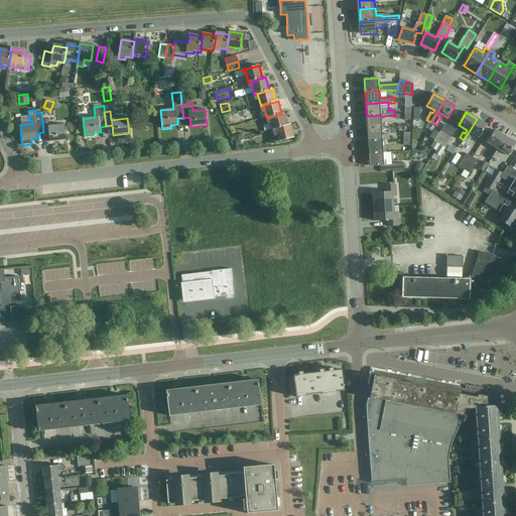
[(288,126),(287,125),(284,113),(281,113),(281,114),(270,117),(270,118),(273,130),(276,129),(288,126)]
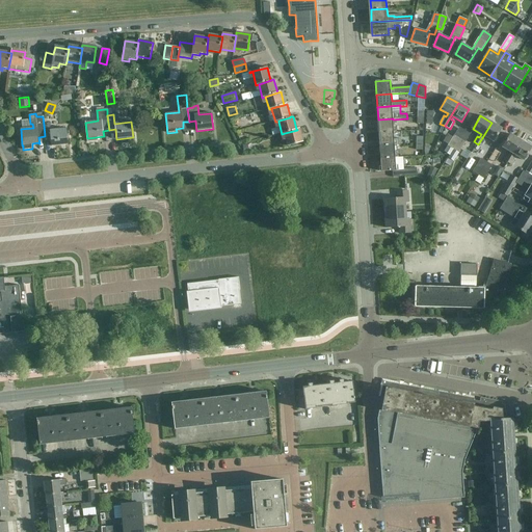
[(393,127),(393,120),(393,118),(378,120),(379,133),(394,132),(396,132),(396,127),(393,127)]
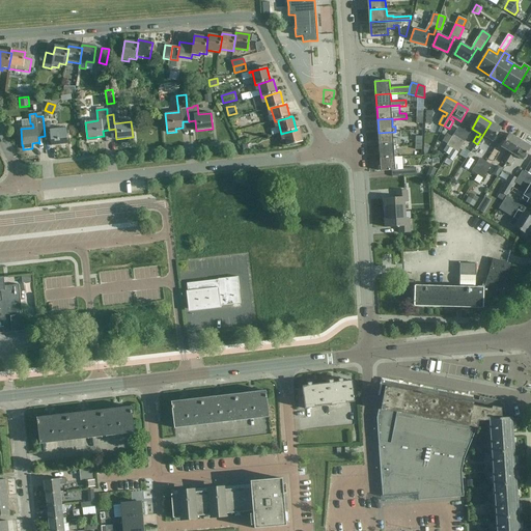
[(493,141),(501,129),(491,122),(477,144),(480,146),(484,141),(482,140),(484,137),(493,141)]
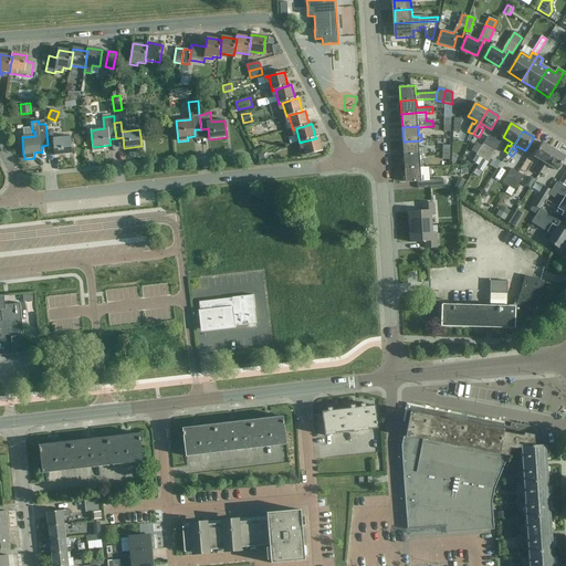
[(46,133),(48,145),(54,145),(55,156),(73,154),(71,137),(53,138),(53,132),(46,133)]
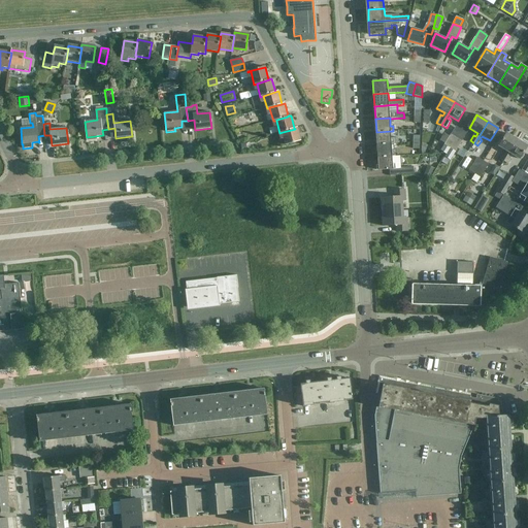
[(286,145),(301,141),(297,128),(294,128),(295,129),(283,132),(286,145)]
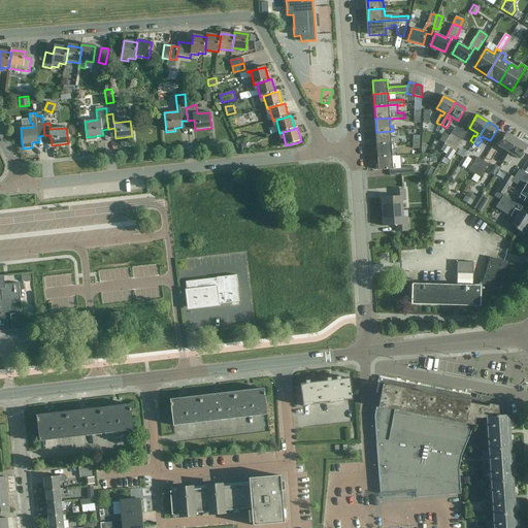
[(391,138),(391,131),(376,132),(377,144),(392,143),(392,144),(394,143),(394,138),(391,138)]
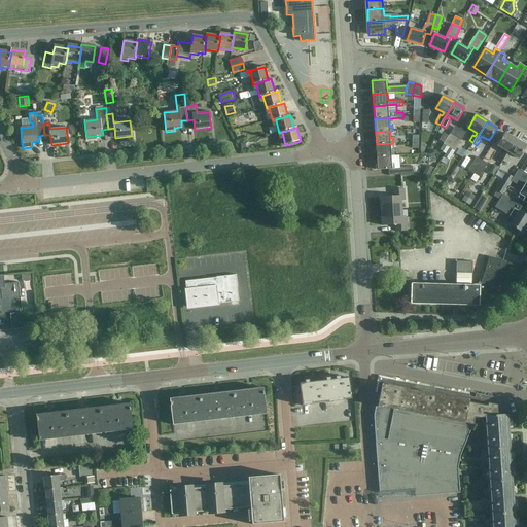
[(502,162),(517,140),(506,133),(498,146),(506,151),(504,154),(502,153),(499,159),(502,162)]
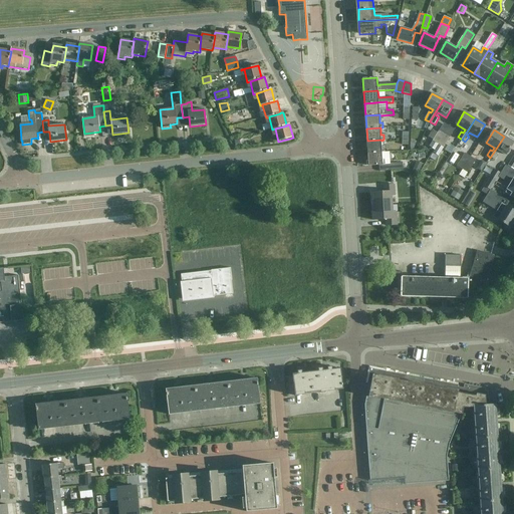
[(433,141),(438,144),(444,134),(439,131),(433,141)]
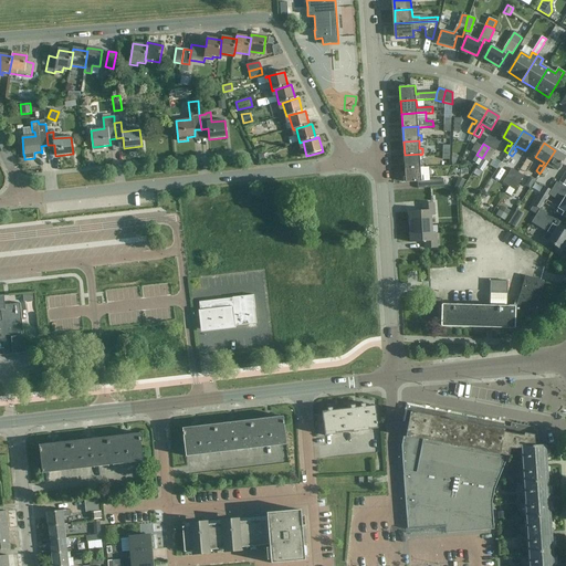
[(482,158),(489,163),(495,152),(489,147),(482,158)]
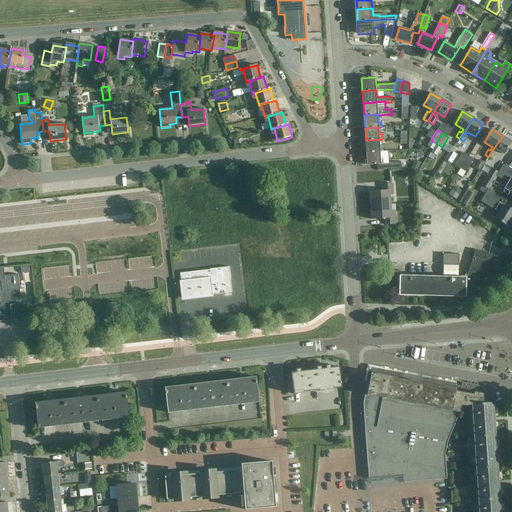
[(504,154),(511,142),(502,136),(488,157),(492,159),(495,153),(494,153),(496,149),(504,154)]
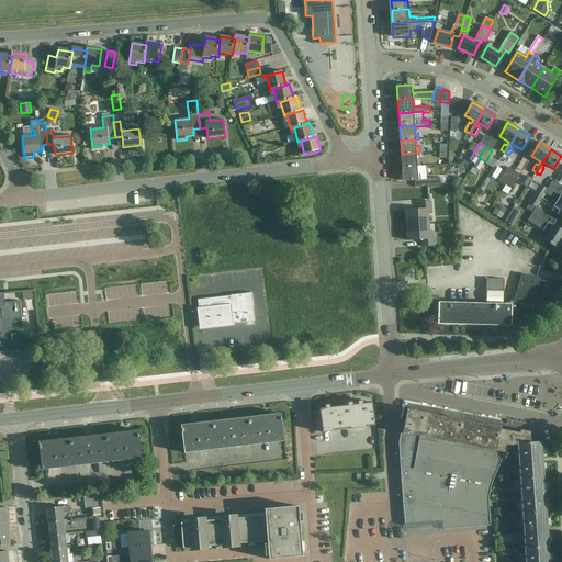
[(417,161),(417,154),(417,153),(402,154),(403,168),(417,167),(420,167),(420,160),(417,161)]
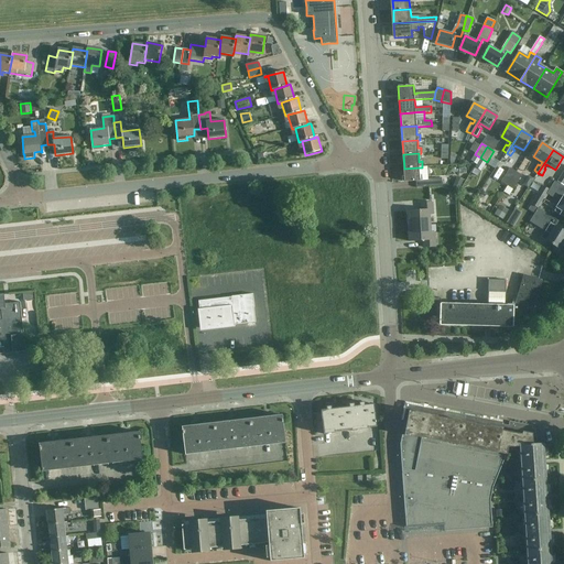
[(481,171),(487,162),(480,158),(477,163),(472,172),(476,174),(476,173),(478,174),(479,171),(481,171)]
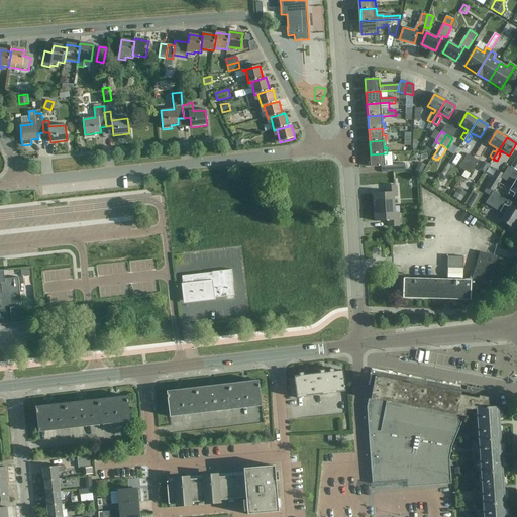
[(384,153),(371,154),(371,167),(382,166),(383,172),(406,171),(405,164),(393,165),(392,152),(387,153),(384,153)]
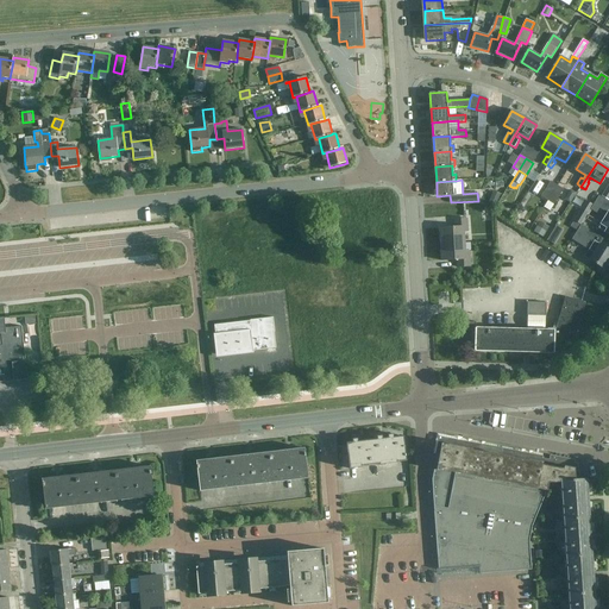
[(548,201),(558,186),(551,181),(541,196),(548,201)]
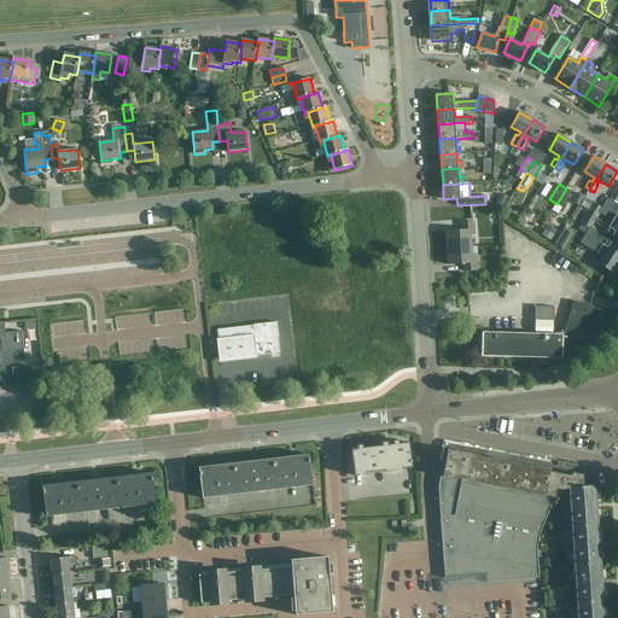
[(566,188),(557,204),(563,208),(572,192),(566,188)]
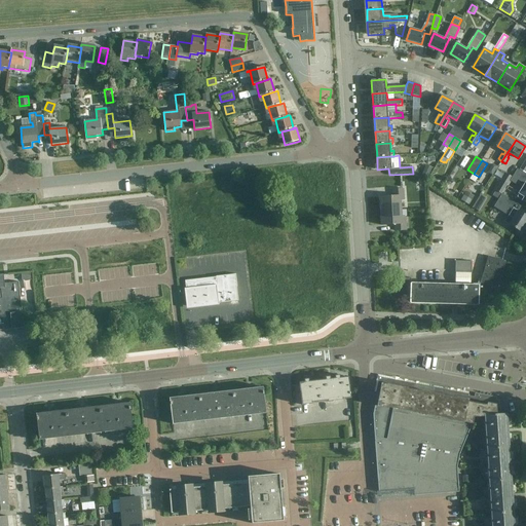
[(525,174),(518,168),(514,176),(525,183),(519,194),(525,197),(522,201),(525,202),(525,174)]
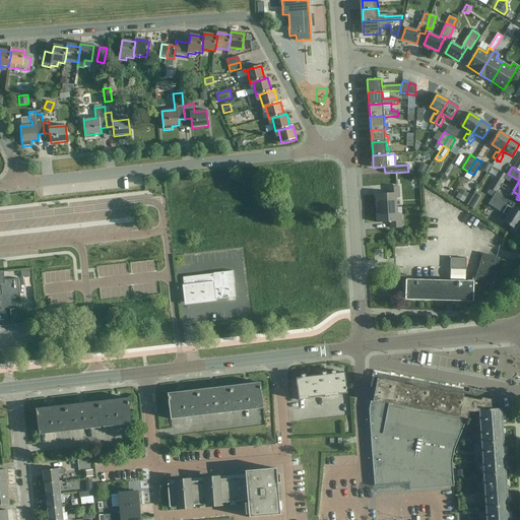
[(423,177),(425,172),(418,169),(416,174),(423,177)]
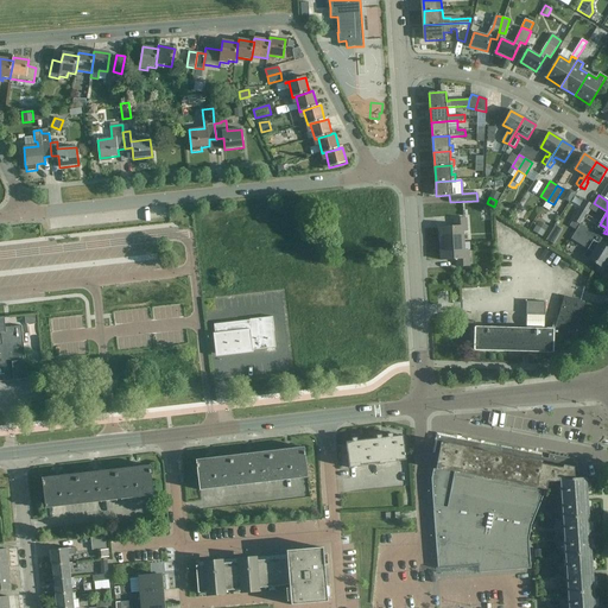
[(570,226),(576,229),(593,204),(586,201),(570,226)]
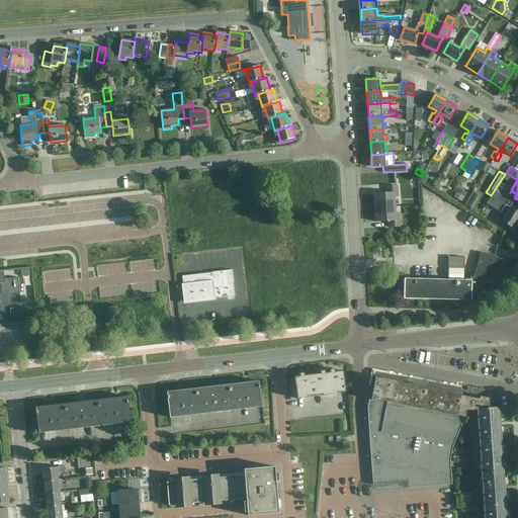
[(375,208),(395,206),(394,197),(398,197),(397,186),(386,187),(386,193),(374,194),(375,208)]
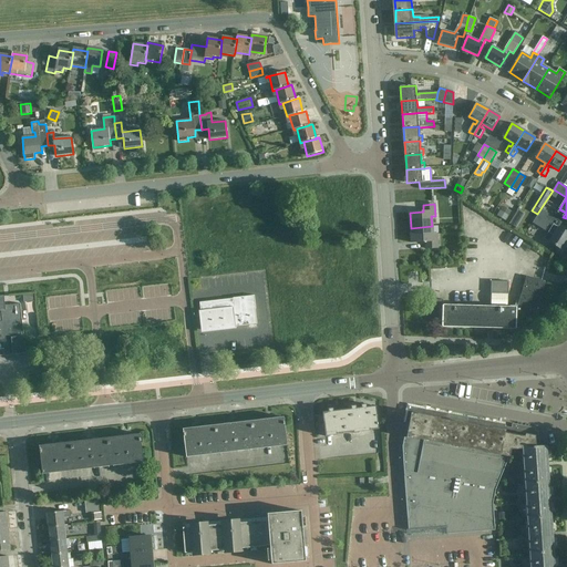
[(497,216),(506,222),(512,212),(503,206),(497,216)]
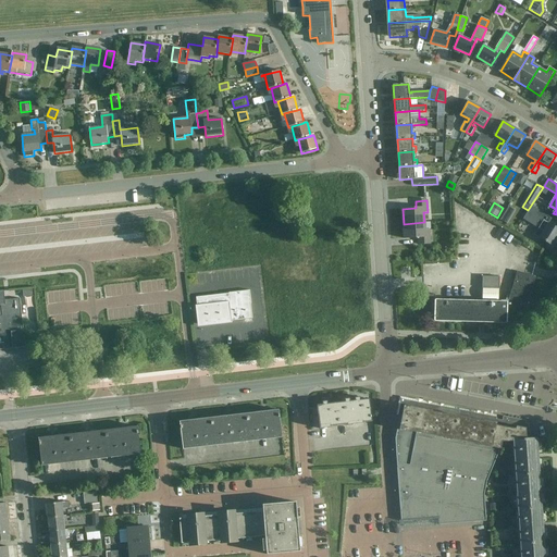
[(516,210),(508,206),(500,220),(507,224),(516,210)]
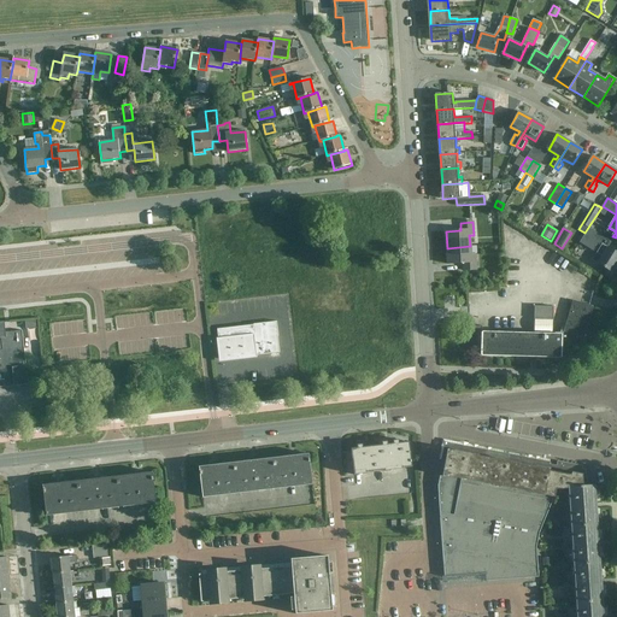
[(603,245),(597,253),(592,260),(611,271),(616,262),(616,252),(607,247),(611,242),(588,228),(585,234),(603,245)]
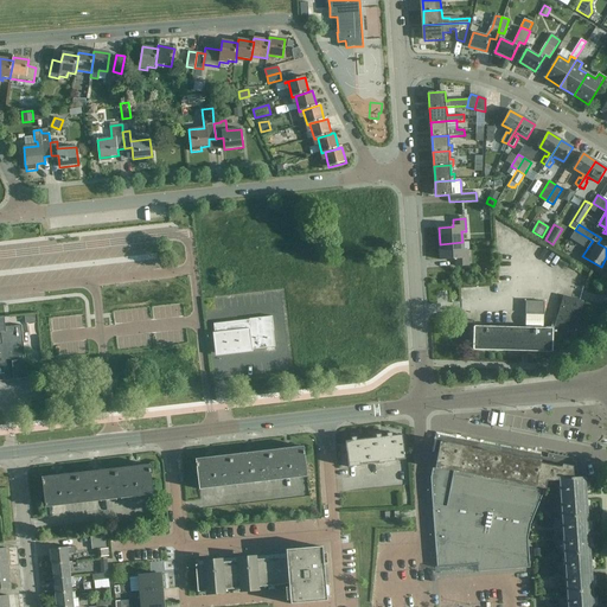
[(462,242),(440,244),(440,260),(455,260),(455,267),(468,266),(467,254),(464,254),(462,242)]
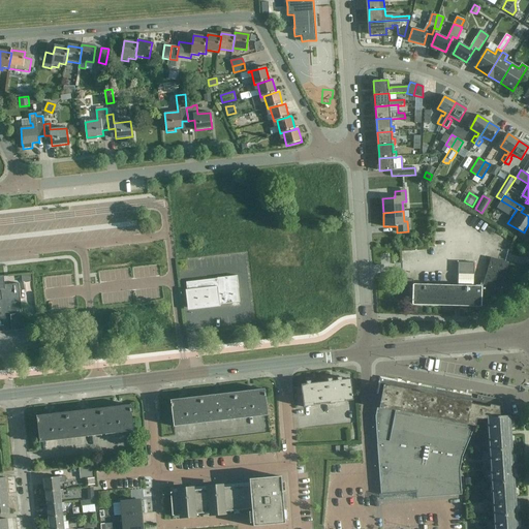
[(459,286),(438,286),(413,285),(413,279),(400,280),(400,287),(413,287),(412,305),(481,307),(481,291),(491,291),(493,287),(500,290),(508,262),(491,258),(484,285),(473,284),(474,274),(475,262),(459,262),(458,274),(459,274),(459,286)]
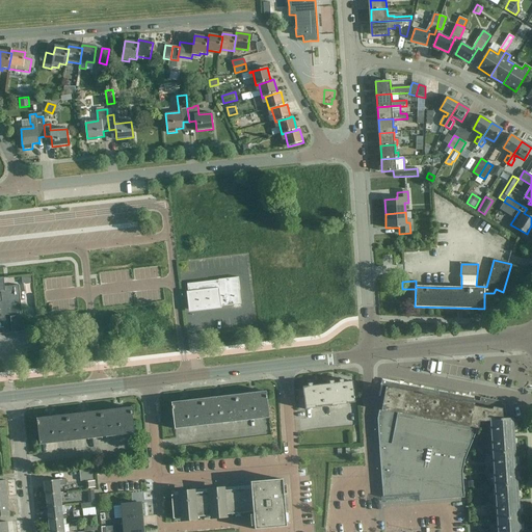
[(0,292),(1,292),(2,301),(0,301),(0,334),(24,331),(19,285),(5,287),(4,277),(0,277),(0,292)]
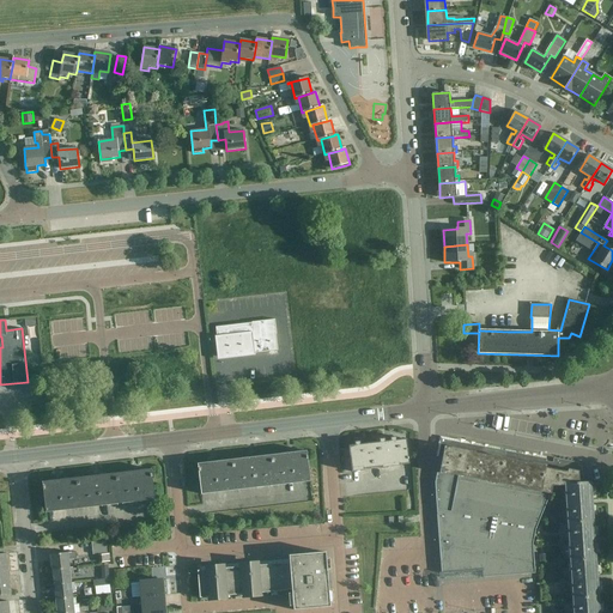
[(275,320),(214,327),(214,331),(216,329),(217,337),(214,337),(216,344),(218,343),(220,358),(249,354),(249,357),(256,356),(256,354),(256,353),(259,353),(262,353),(262,352),(266,352),(266,353),(271,352),(277,351),(277,352),(279,351),(275,320)]
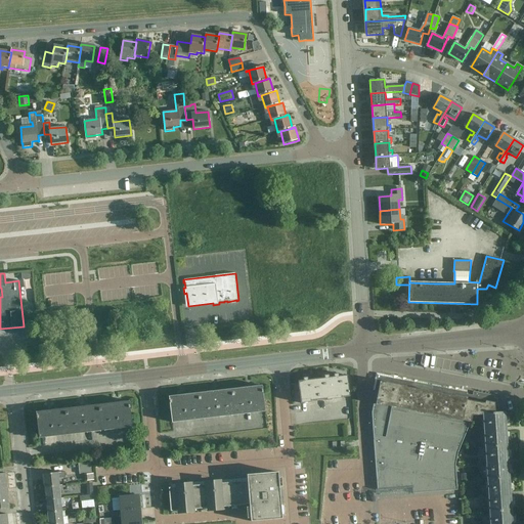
[(319,401),(333,400),(333,399),(350,397),(348,376),(316,380),(319,401)]
